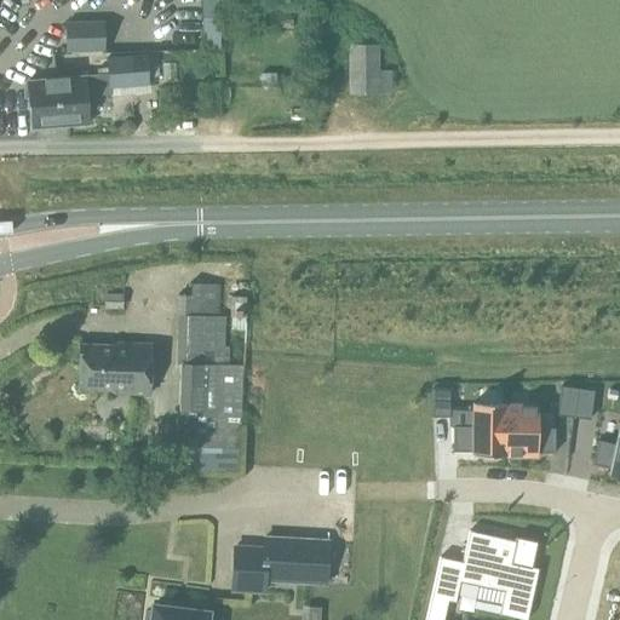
[(219,24),(218,0),(201,0),(202,24),(219,24)]
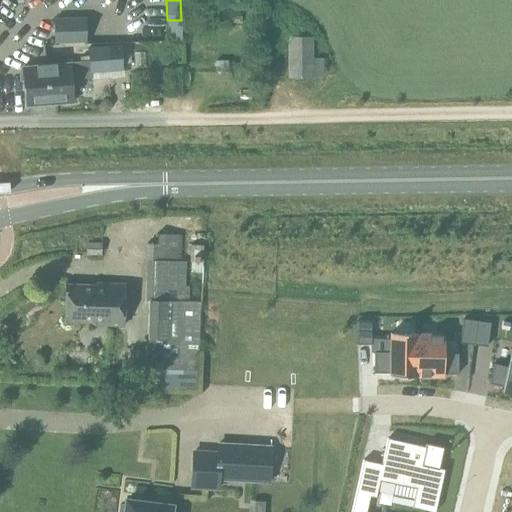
[(85,17),(53,18),(54,44),(86,43),(85,17)]
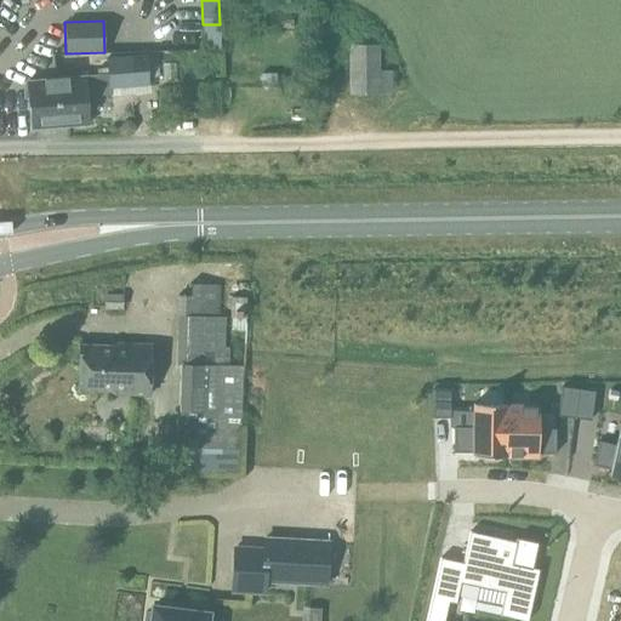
[(379,44),(348,44),(347,93),(379,93),(379,44)]
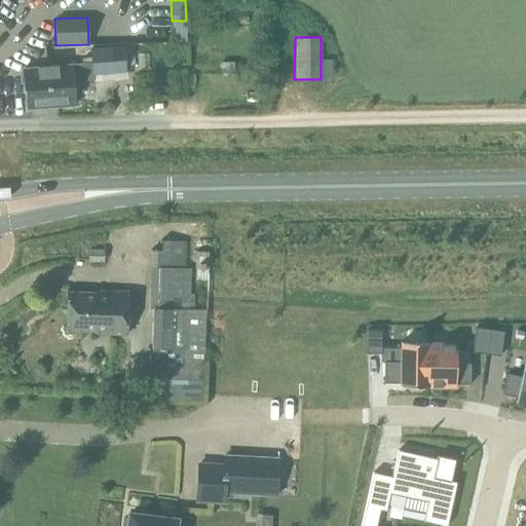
[(134,87),(166,85),(165,43),(133,44),(134,87)]
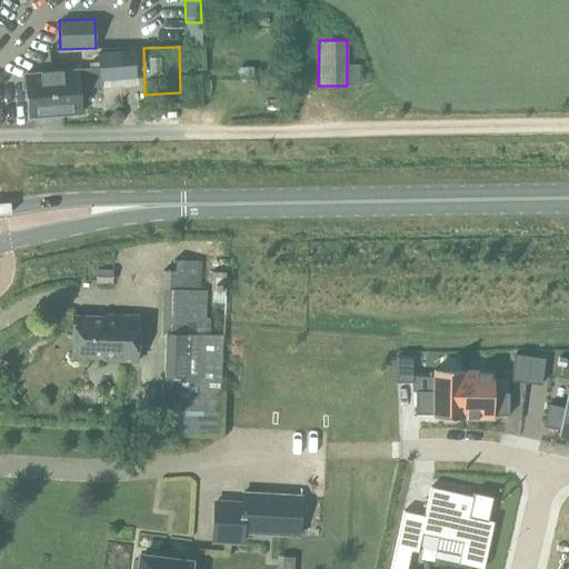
[(77,69),(51,71),(55,117),(80,115),(78,89),(101,87),(101,81),(136,78),(135,50),(97,53),(98,67),(77,69)]
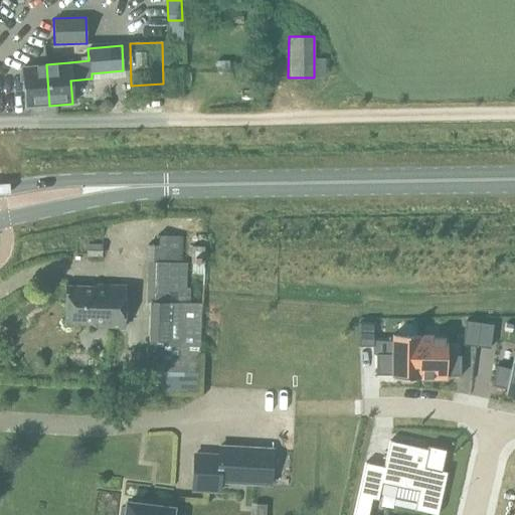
[(24,108),(49,106),(46,64),(22,66),(24,108)]
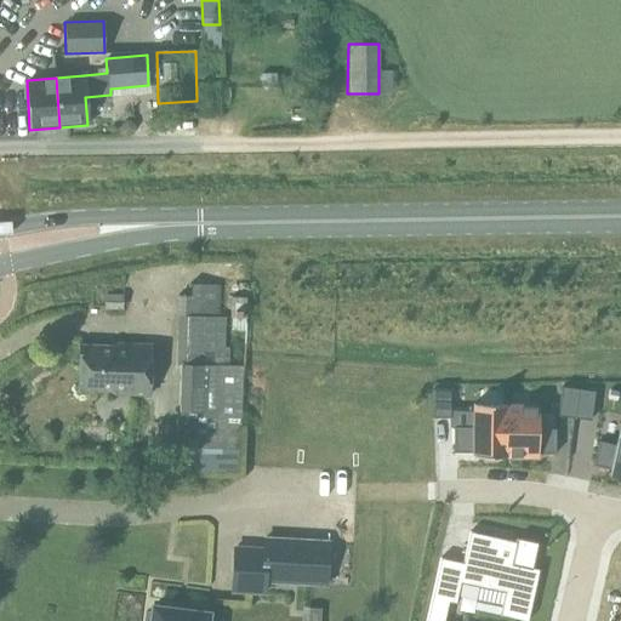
[(136,126),(126,118),(118,125),(127,135),(136,126)]
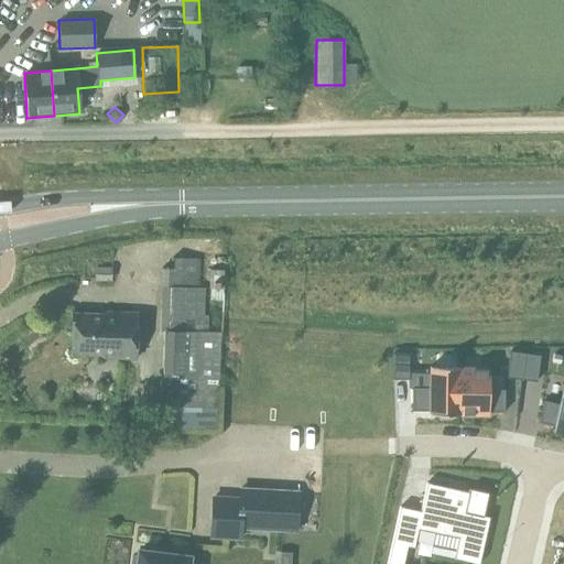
[(161,268),(160,332),(163,332),(161,410),(218,412),(220,332),(207,332),(208,314),(203,314),(204,290),(199,289),(201,258),(173,257),(172,267),(167,267),(167,268),(161,268)]
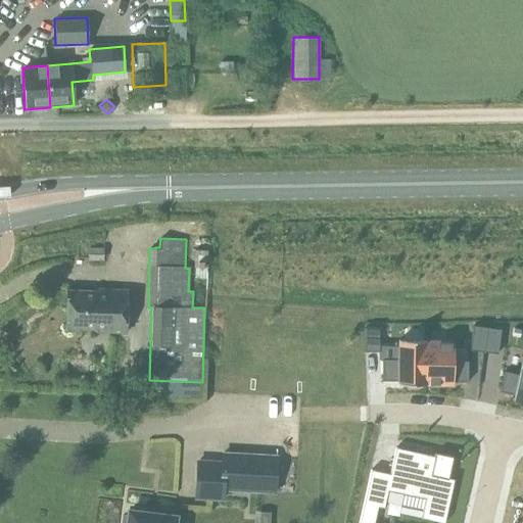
[(102,249),(89,249),(89,259),(102,259),(102,249)]
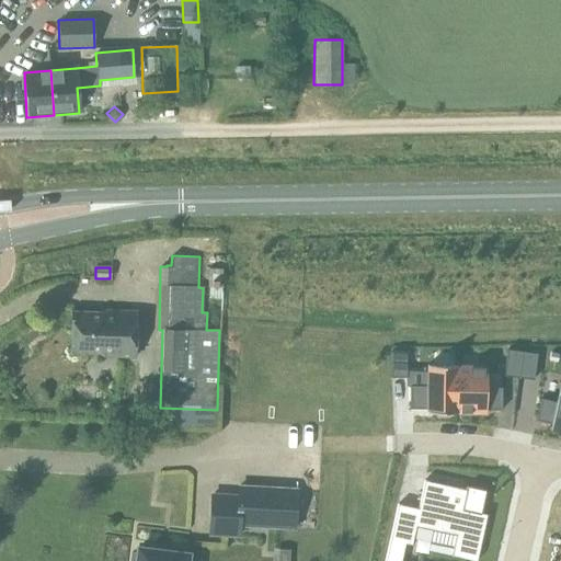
[(222,268),(208,268),(208,287),(221,287),(222,268)]
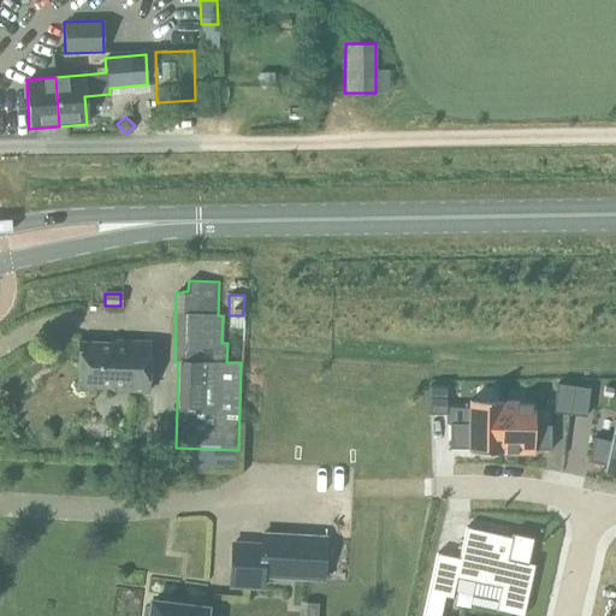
[(81,344),(78,386),(112,386),(112,390),(147,392),(149,342),(117,341),(117,345),(81,344)]
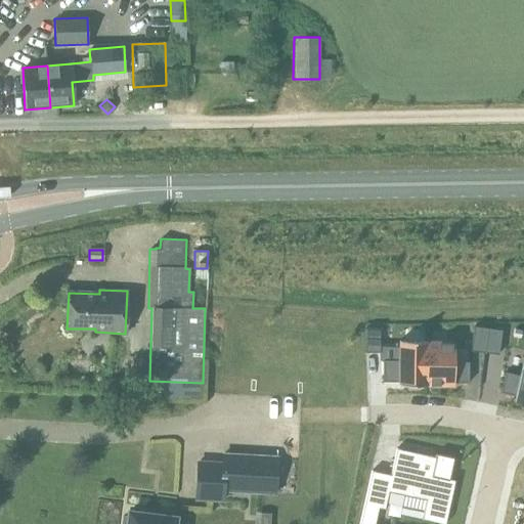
[(474,326),(471,351),(484,353),(488,329),(474,326)]
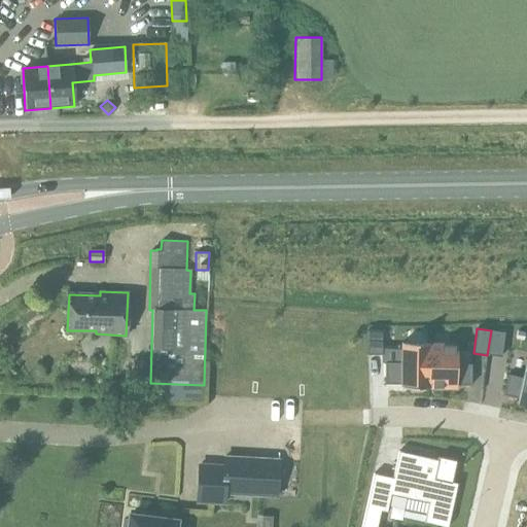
[(371,330),(367,330),(367,355),(370,355),(383,355),(382,330),(371,330)]
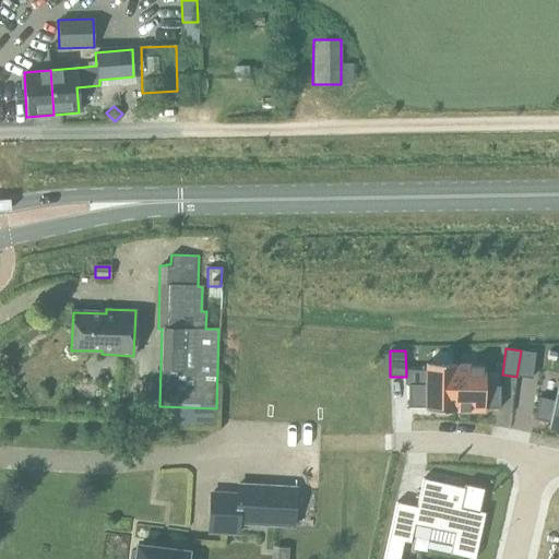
[(521,351),(516,377),(532,379),(535,353),(521,351)]
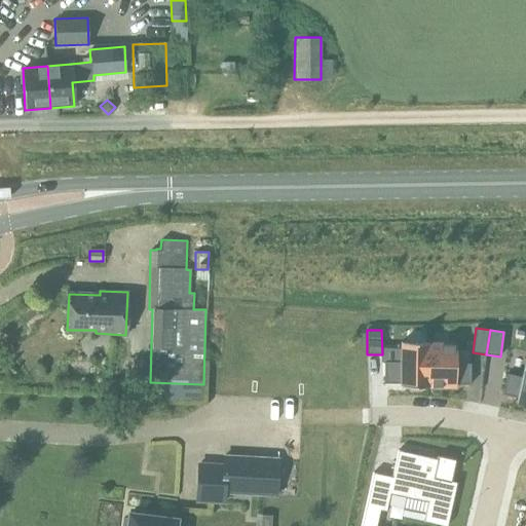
[(384,362),(384,383),(400,383),(400,386),(427,387),(427,343),(401,342),(401,363),(384,362)]
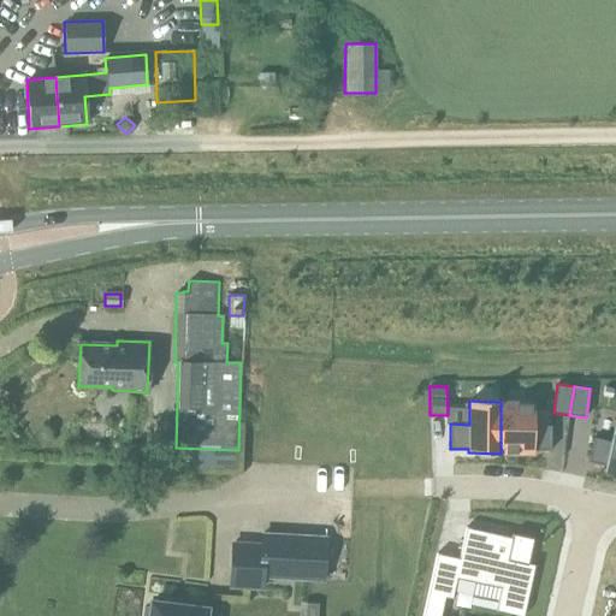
[(501,402),(501,454),(532,454),(532,450),(551,450),(551,425),(533,425),(533,402),(501,402)]
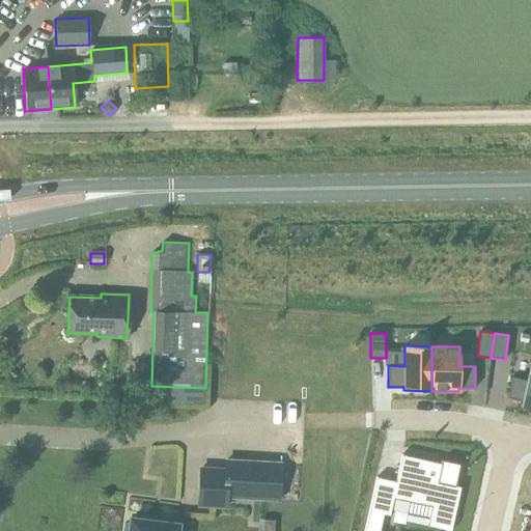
[(511,376),(507,398),(523,401),(522,404),(530,406),(530,363),(528,381),(511,376)]
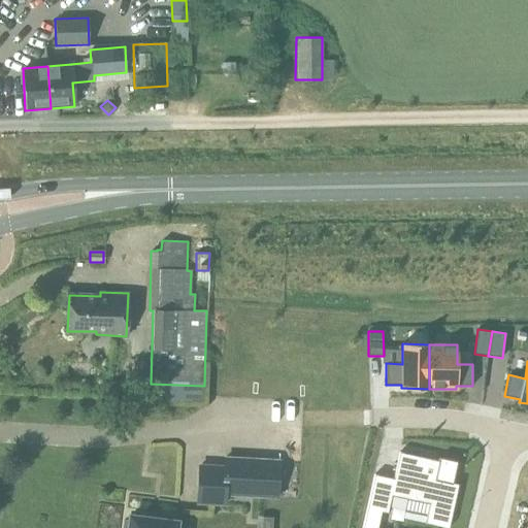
[(374,474),(362,527),(377,527),(382,512),(388,514),(392,492),(407,495),(407,498),(418,500),(418,498),(433,501),(428,524),(446,527),(449,527),(459,484),(453,483),(457,462),(439,458),(437,464),(401,456),(402,453),(399,452),(393,483),(376,479),(377,475),(374,474)]
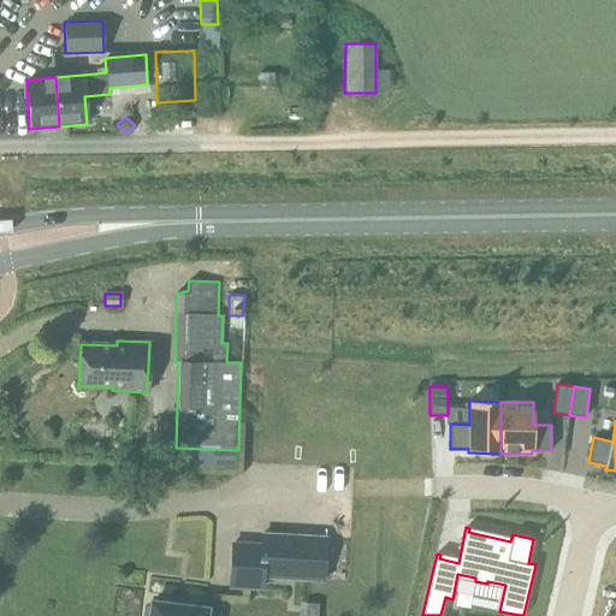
[(232,543),(230,586),(261,587),(262,576),(325,580),(327,535),(261,532),(261,544),(232,543)]
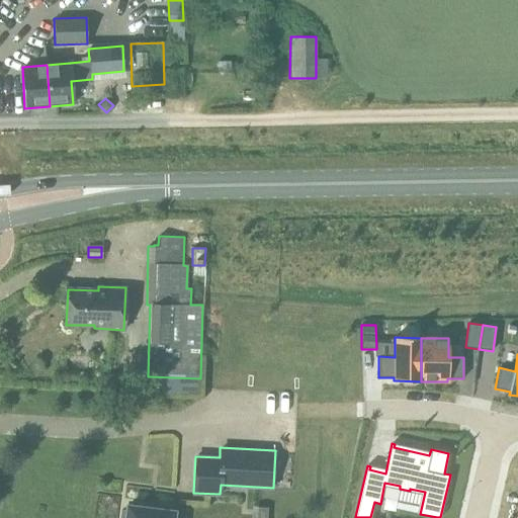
[(120,510),(119,517),(182,517),(183,517),(172,516),(173,511),(126,505),(126,510),(120,510)]
